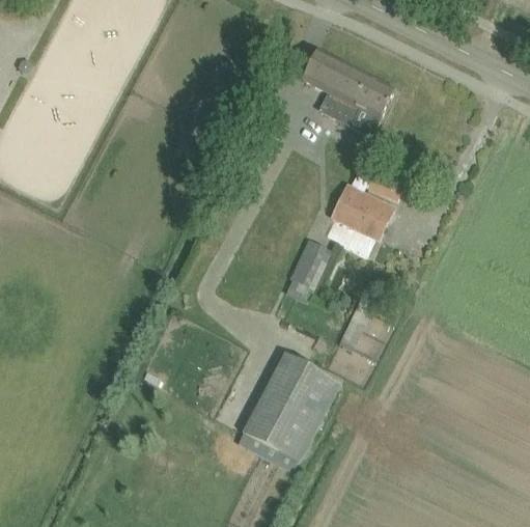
[(386,108),(395,89),(316,50),(307,67),(302,79),(328,92),(319,109),(349,125),(357,108),(380,119),(386,108)]
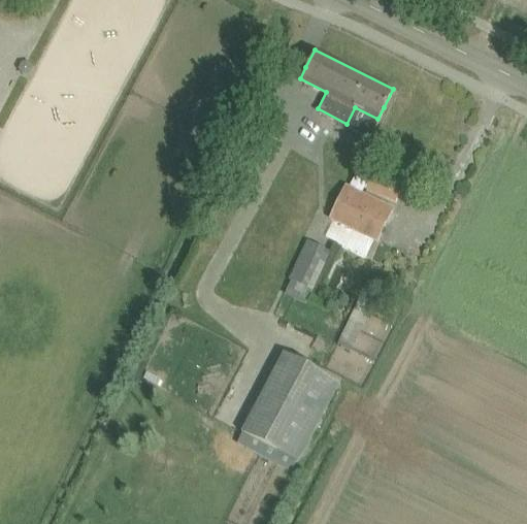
[(373,166),(364,187),(395,202),(405,182),(373,166)]
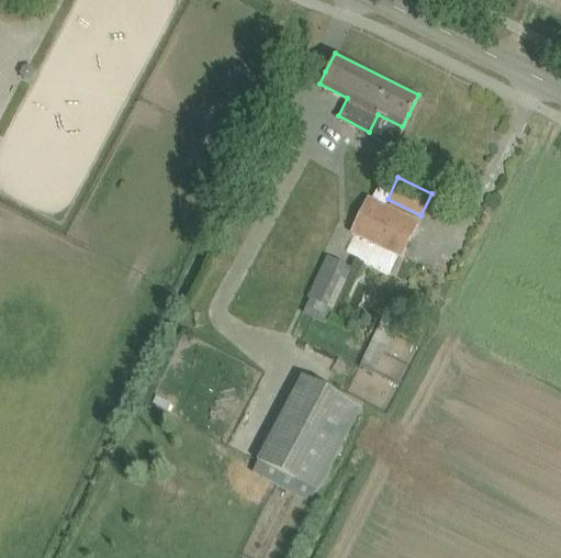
[(416,220),(367,197),(350,231),(400,254),(416,220)]
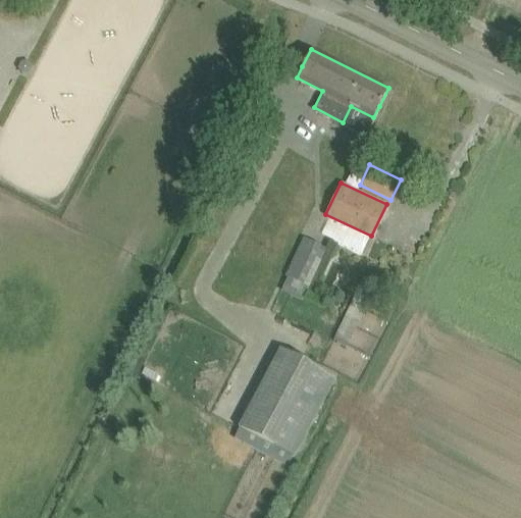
[(302,299),(326,246),(303,235),(300,242),(279,288),(302,299)]
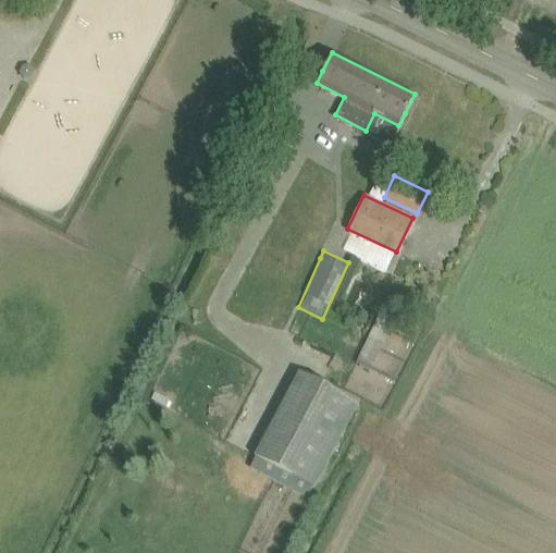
[(397,308),(385,303),(384,302),(356,360),(362,364),(370,368),(398,309),(397,308)]
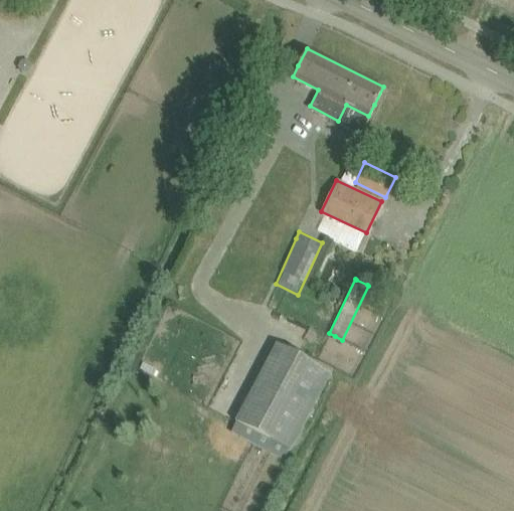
[(235,419),(289,448),(330,370),(277,342),(235,419)]
